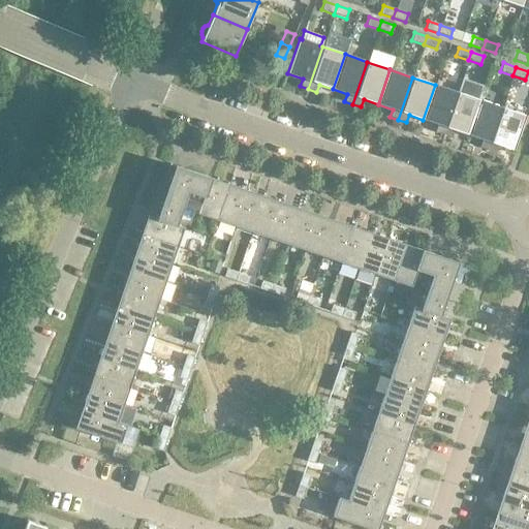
[(462,79),(457,92),(442,134),(450,137),(454,130),(467,135),(479,100),(485,86),(462,79)]
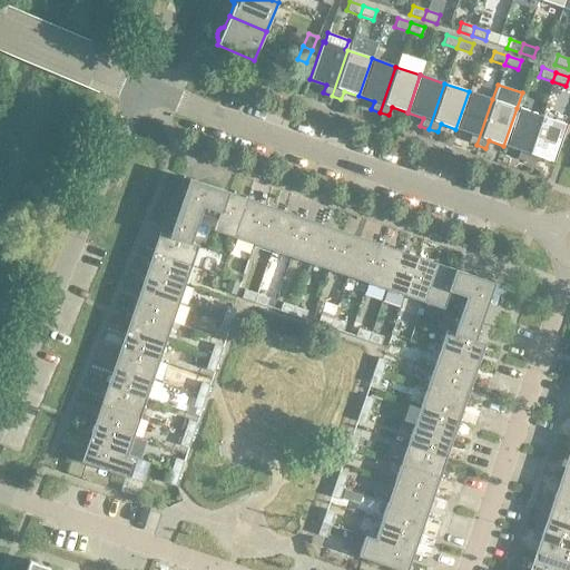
[(492,99),(469,91),(455,129),(471,135),(468,143),(477,145),(492,99)]
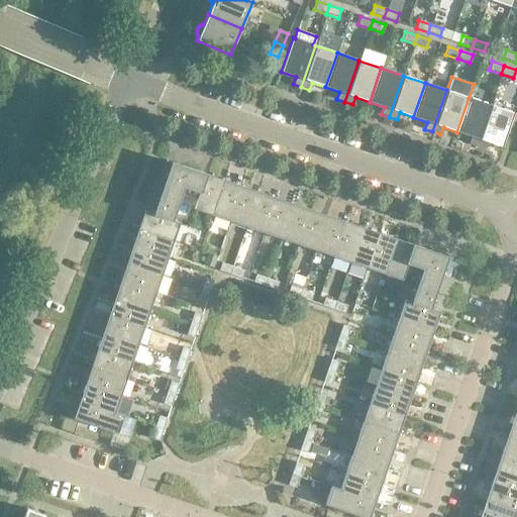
[(491,105),(469,98),(456,132),(471,136),(469,143),(477,146),(491,105)]
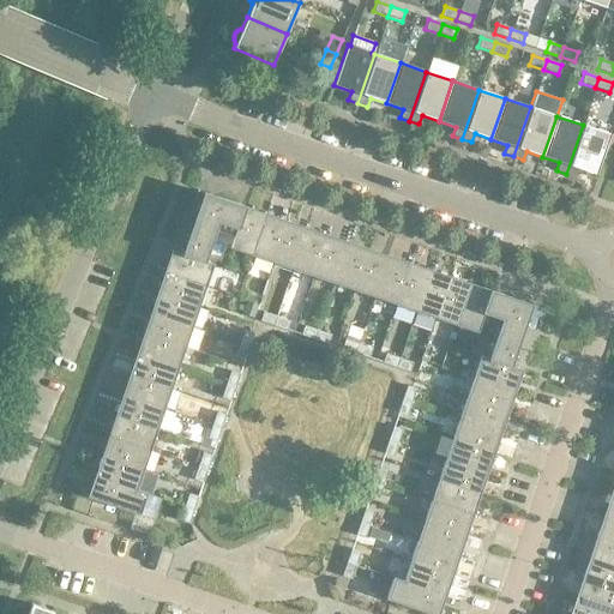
[(609,134),(583,125),(566,174),(575,178),(578,169),(596,175),(609,134)]
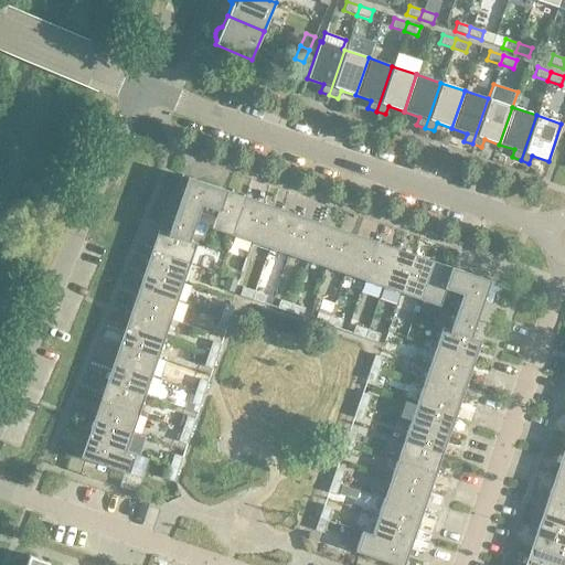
[(187,178),(183,189),(180,199),(200,206),(216,212),(224,191),(187,178)]
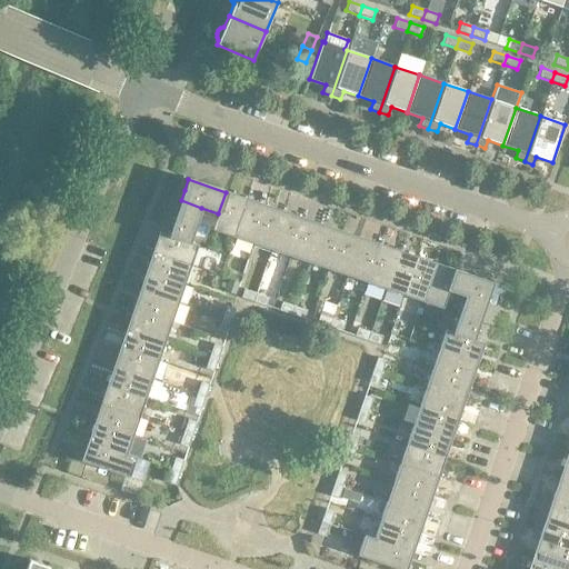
[(246,199),(226,192),(218,213),(212,230),(232,238),(246,199)]
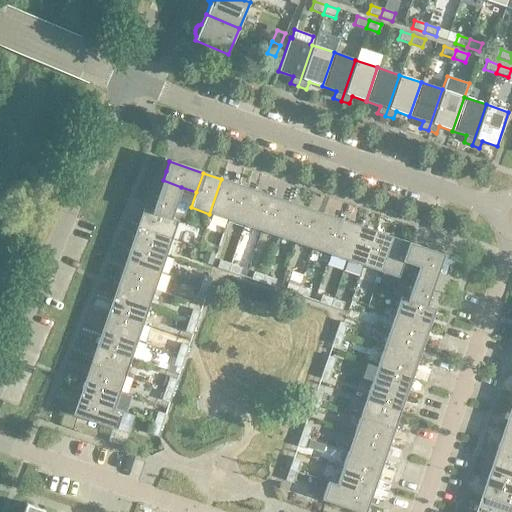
[(238,185),(221,179),(209,214),(226,219),(238,185)]
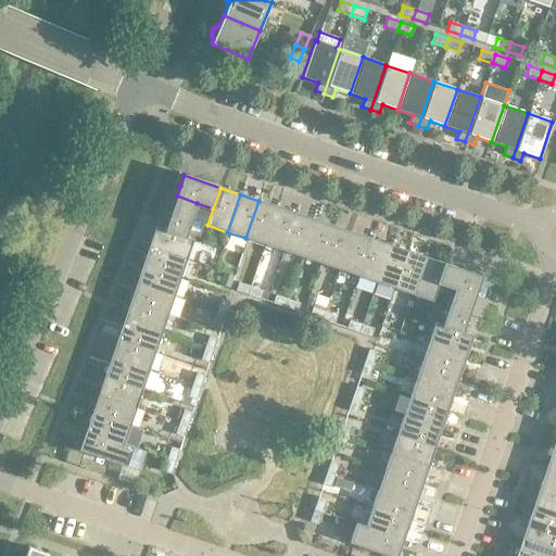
[(197,203),(177,196),(165,230),(186,238),(197,203)]
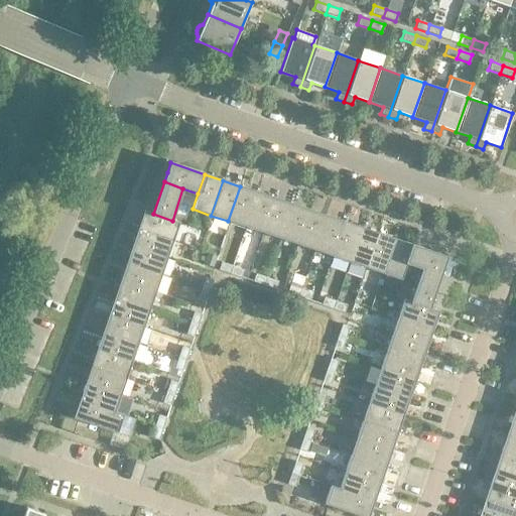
[(257,191),(240,186),(228,221),(245,227),(257,191)]
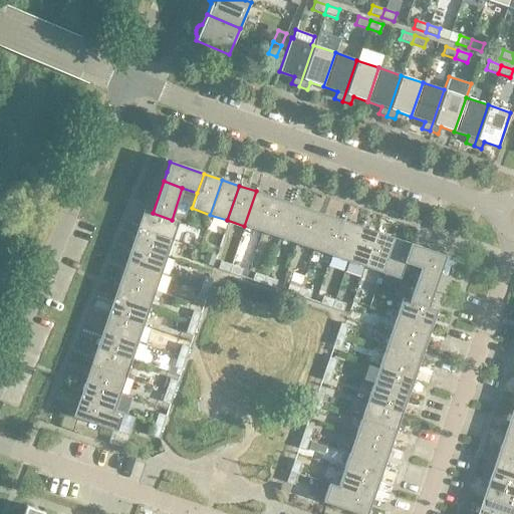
[(273,197),(256,191),(244,226),(261,232),(273,197)]
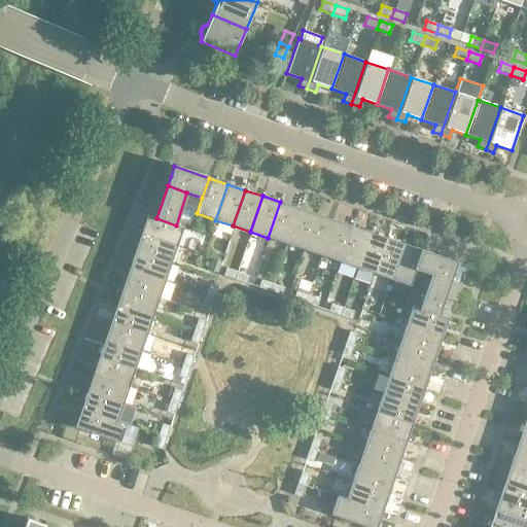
[(297,208),(280,202),(268,238),(285,244),(297,208)]
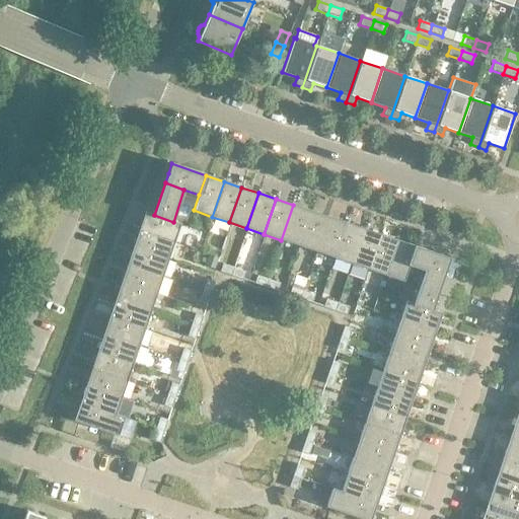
[(310,211),(293,205),(281,240),(298,246),(310,211)]
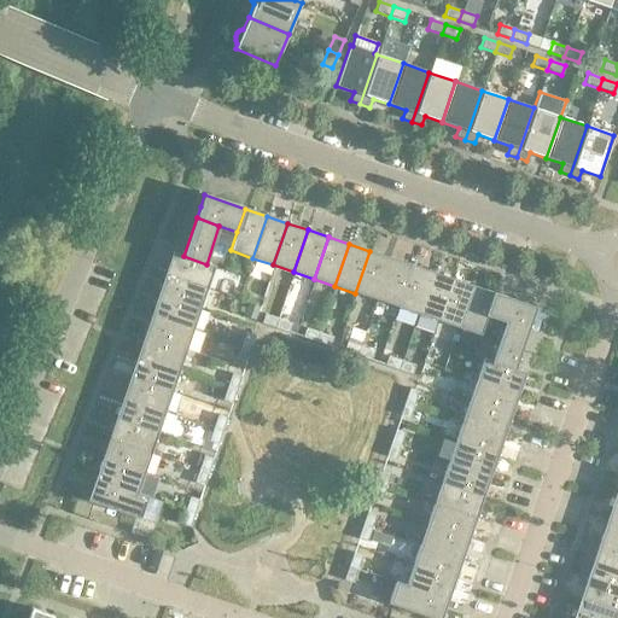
[(390,258),(369,251),(355,293),(375,299),(390,258)]
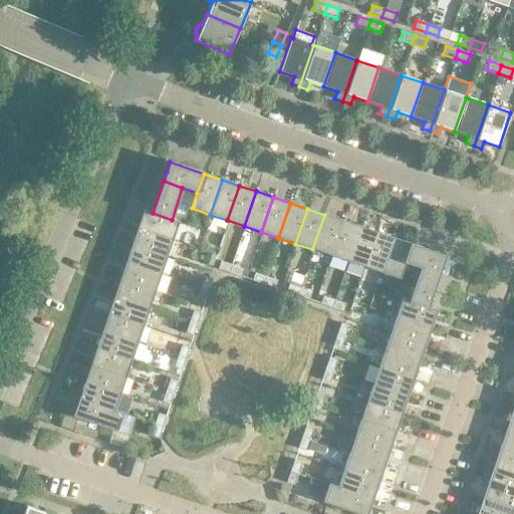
[(178,222),(172,220),(153,213),(144,210),(137,228),(172,240),(178,222)]
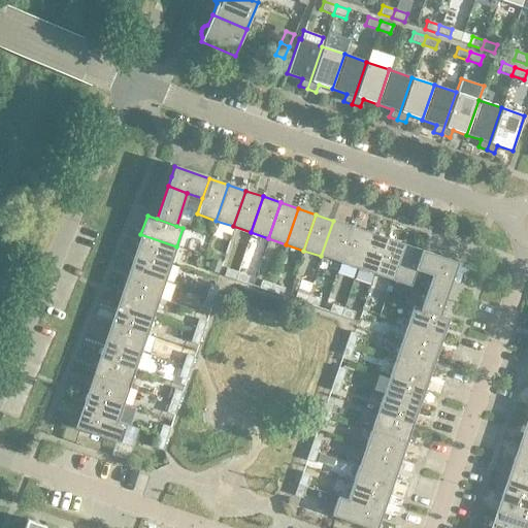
[(351,227),(333,221),(321,256),(338,262),(351,227)]
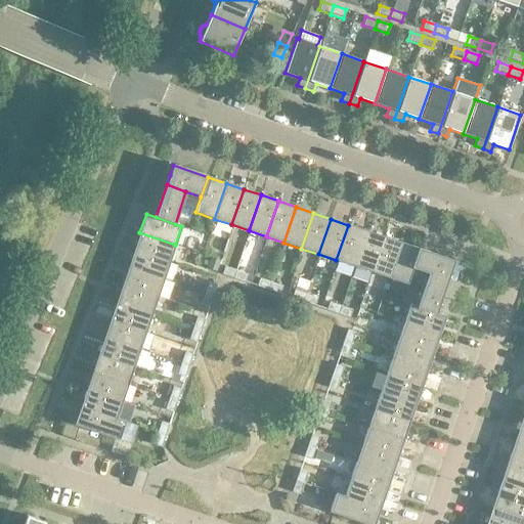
[(365,230),(348,225),(336,260),(353,266),(365,230)]
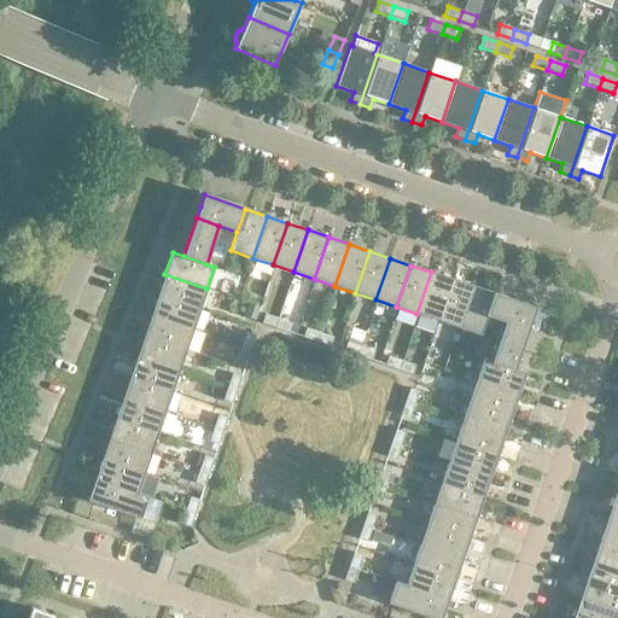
[(452,279),(431,272),(417,314),(437,321),(452,279)]
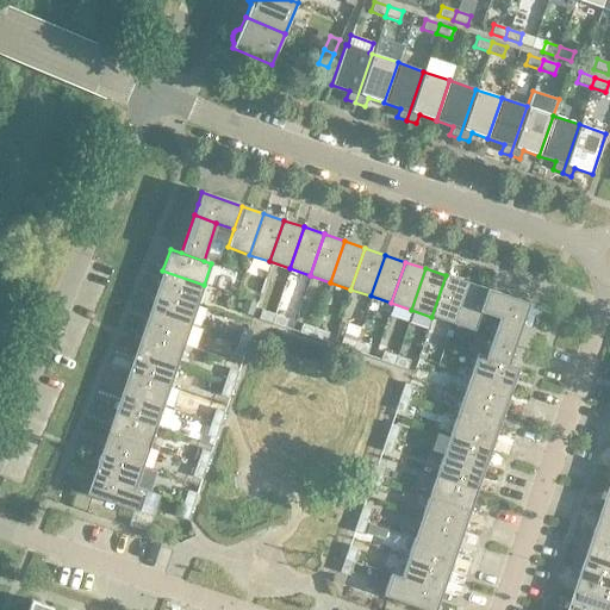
[(204,285),(162,271),(156,291),(197,305),(204,285)]
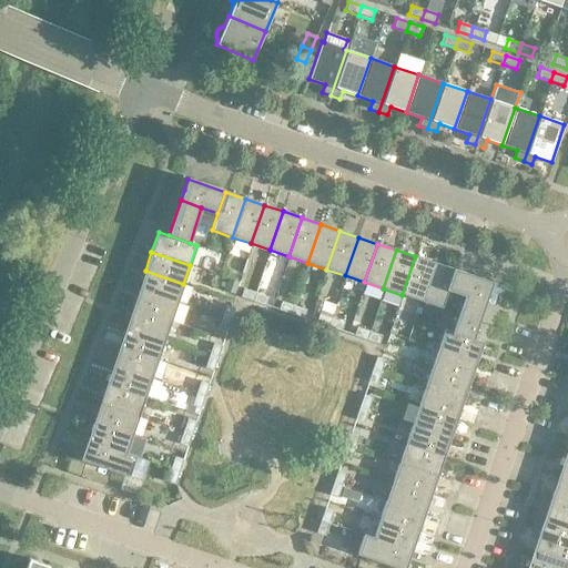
[(434,263),(415,256),(402,295),(421,302),(434,263)]
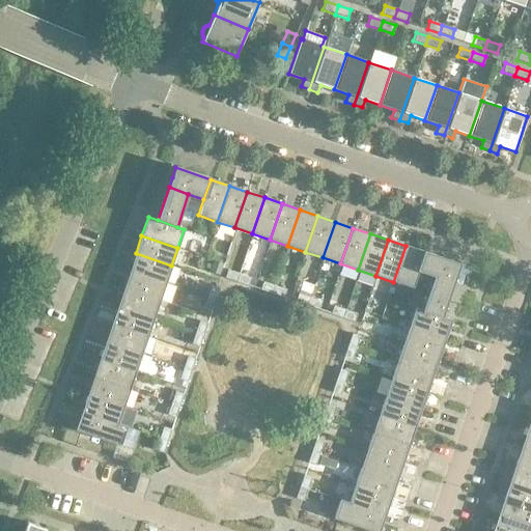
[(425,252),(406,246),(393,282),(413,288),(418,272),(425,252)]
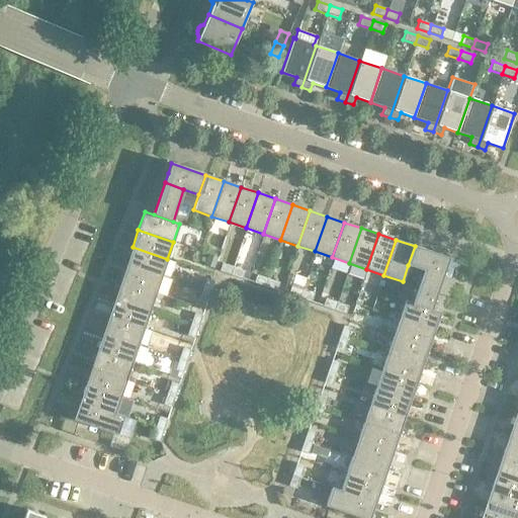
[(448,258),(415,246),(408,265),(423,270),(442,277),(448,258)]
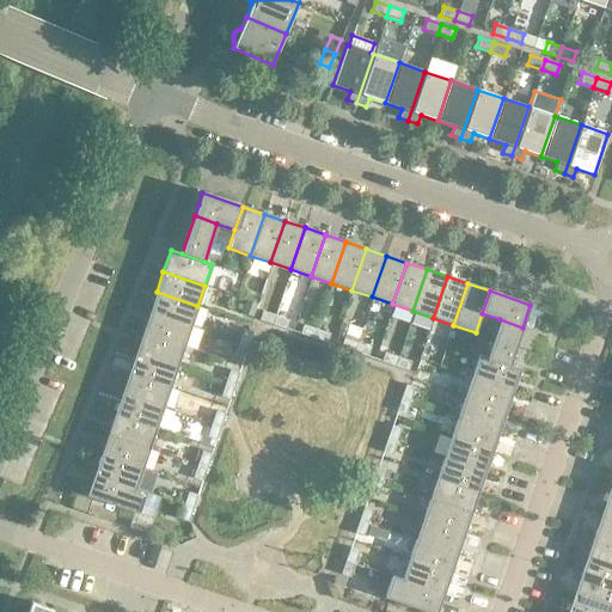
[(197,306),(157,292),(150,312),(191,326),(197,306)]
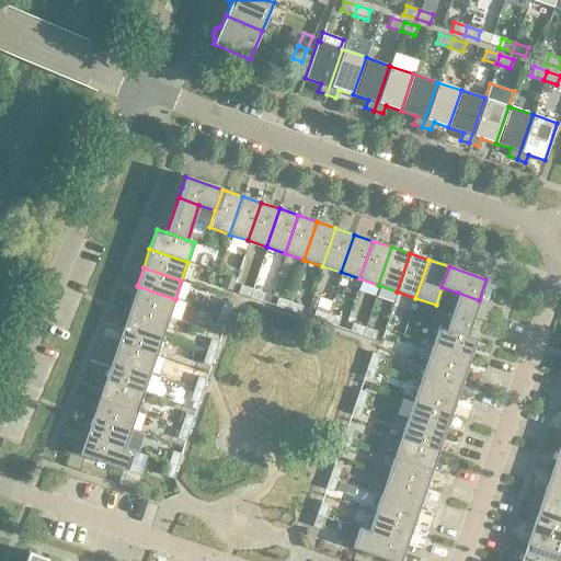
[(225,276),(221,286),(231,289),(235,279),(225,276)]
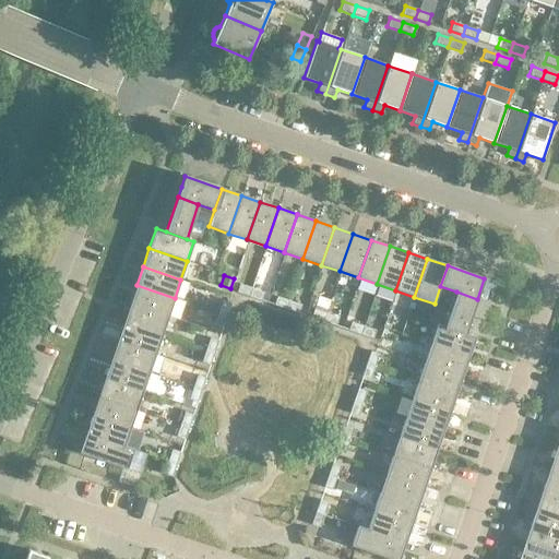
[(239,284),(236,293),(248,297),(251,288),(239,284)]
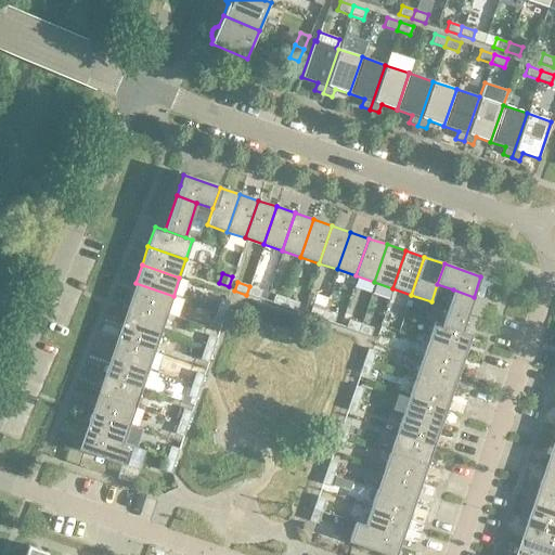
[(173,296),(136,283),(129,301),(167,314),(173,296)]
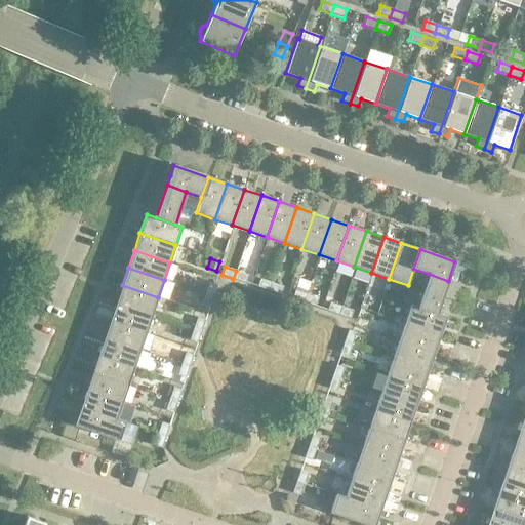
[(247,275),(236,271),(233,279),(245,283),(247,275)]
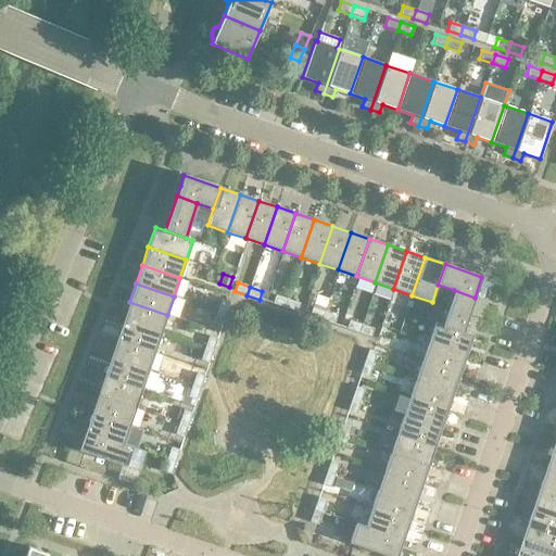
[(475,298),(454,290),(442,325),(463,332),(475,298)]
